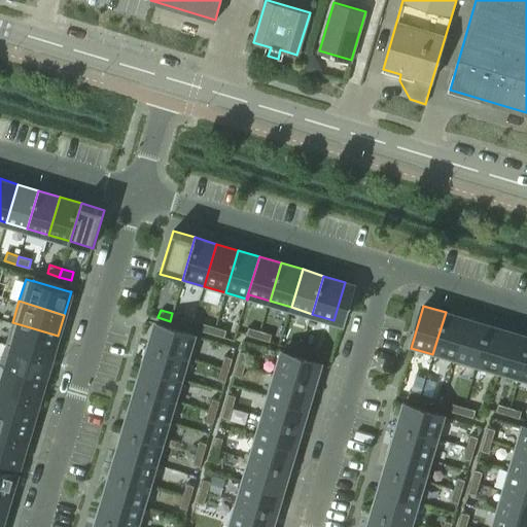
[(454,361),(466,318),(446,312),(432,354),(454,361)]
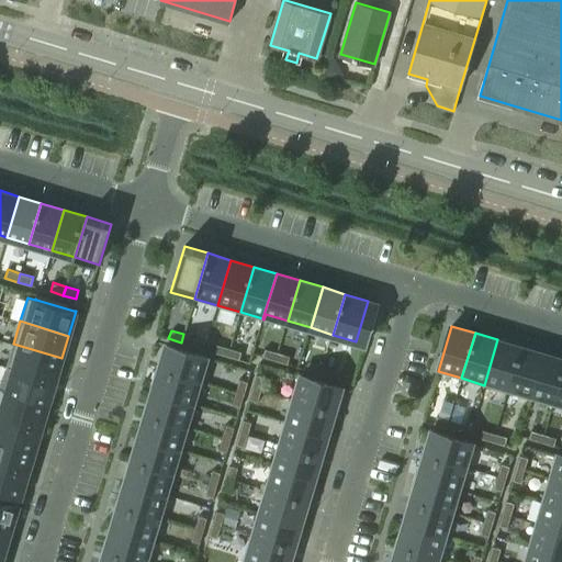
[(197,337),(183,334),(181,343),(194,346),(197,337)]
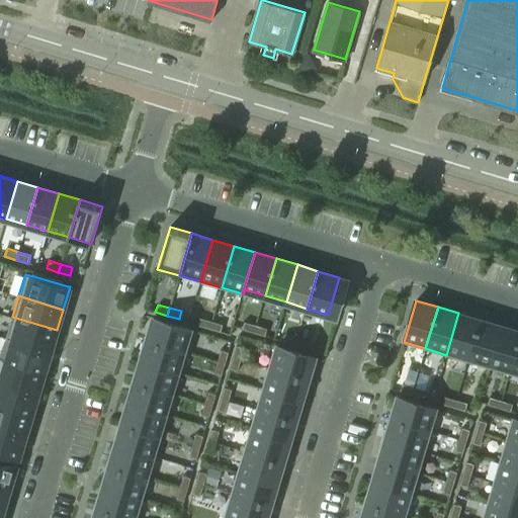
[(480,319),(458,313),(446,355),(467,361),(480,319)]
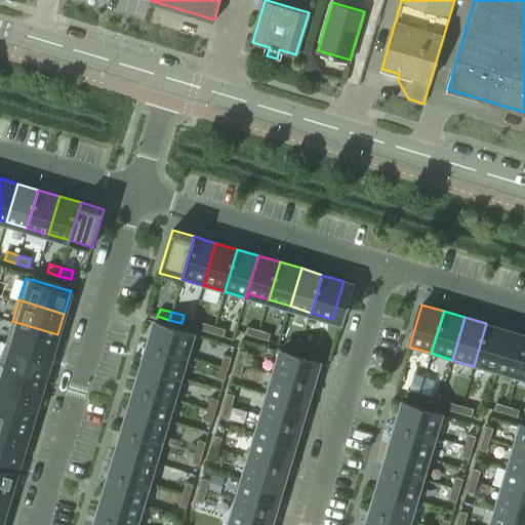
[(51,356),(57,334),(12,321),(6,342),(51,356)]
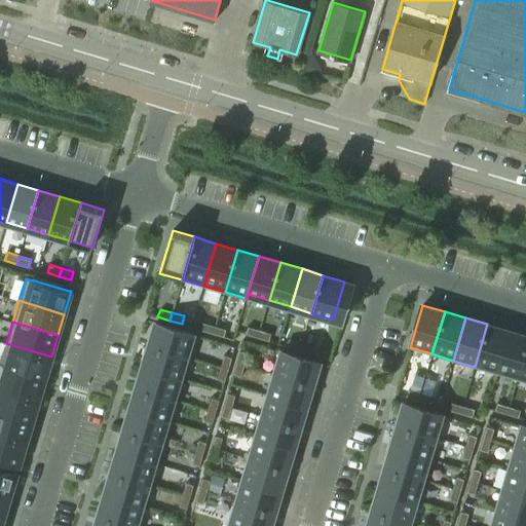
[(213,333),(215,325),(202,322),(200,330),(213,333)]
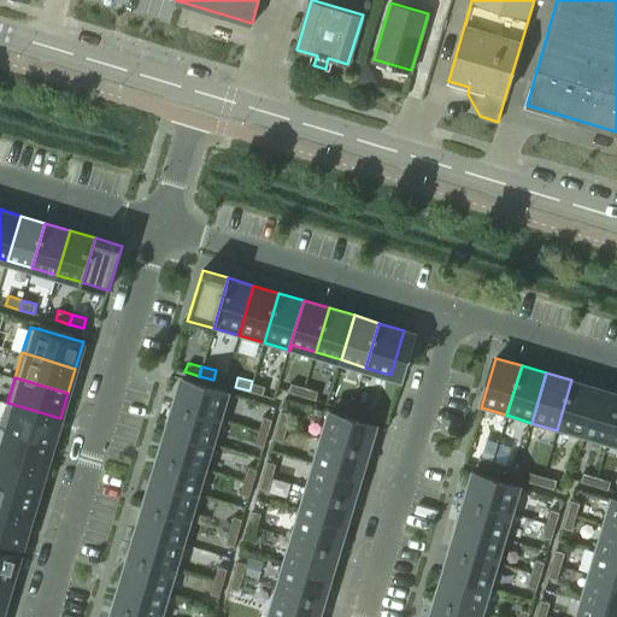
[(182,378),(175,404),(219,417),(227,392),(182,378)]
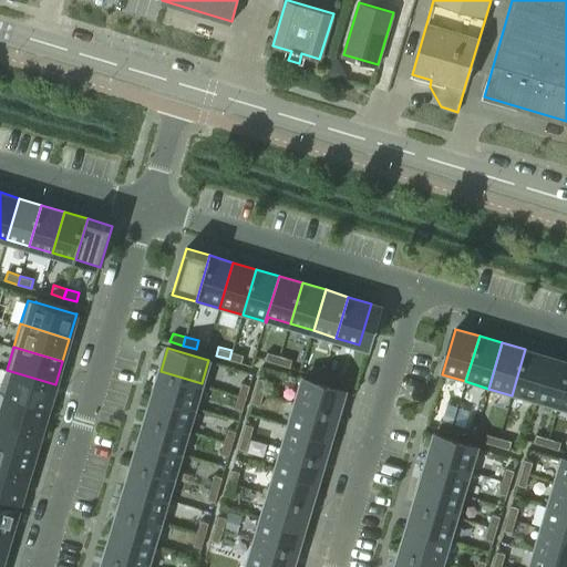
[(535,402),(548,357),(525,349),(512,395),(535,402)]
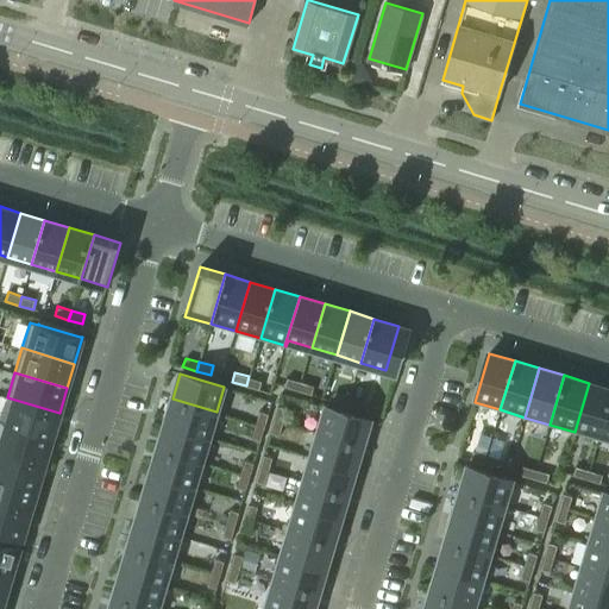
[(249,376),(246,385),(259,390),(263,381),(249,376)]
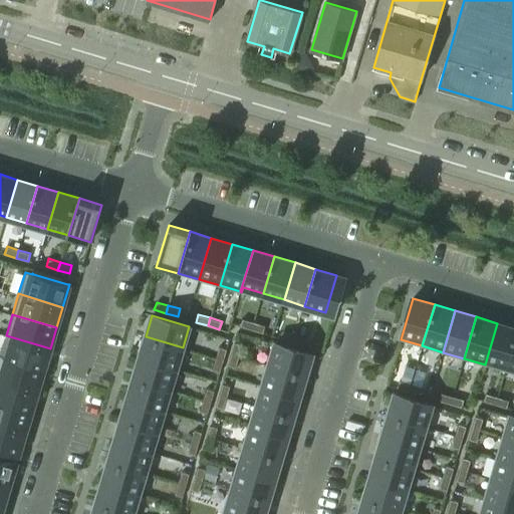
[(240,326),(251,329),(254,321),(242,318),(240,326)]
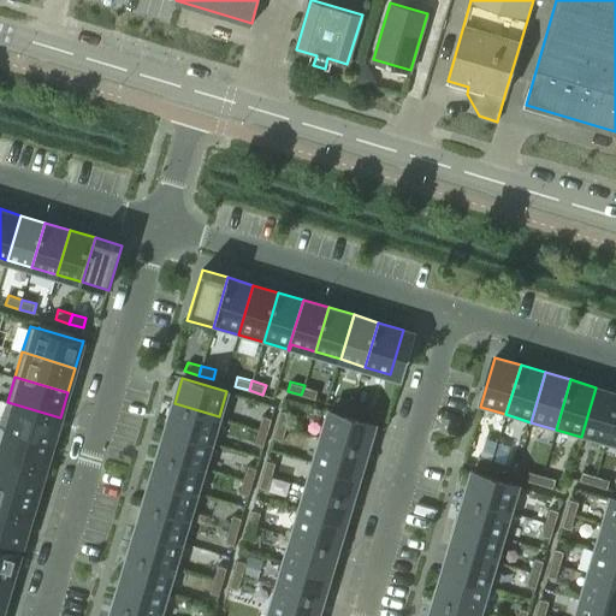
[(318,390),(304,385),(301,395),(315,400),(318,390)]
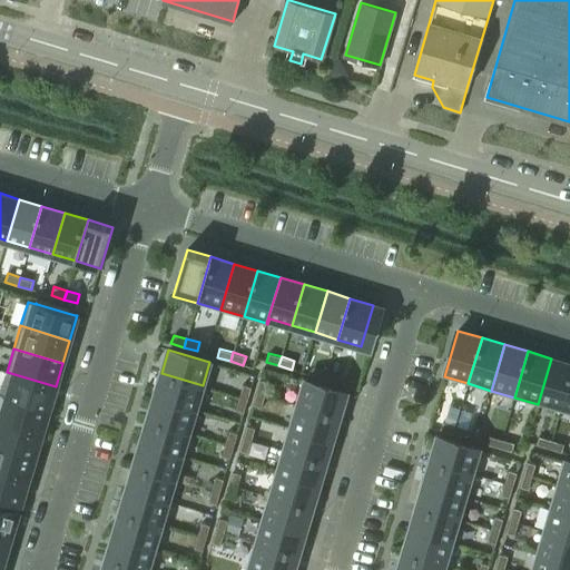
[(562,406),(569,380),(569,363),(551,359),(538,404),(539,404),(540,400),(562,406)]
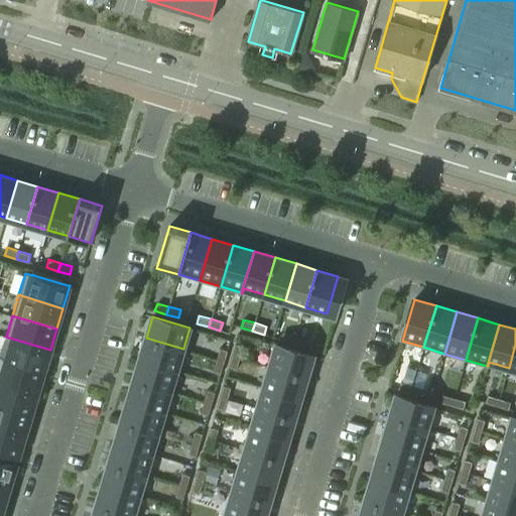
[(296,335),(285,332),(282,342),(294,345),(296,335)]
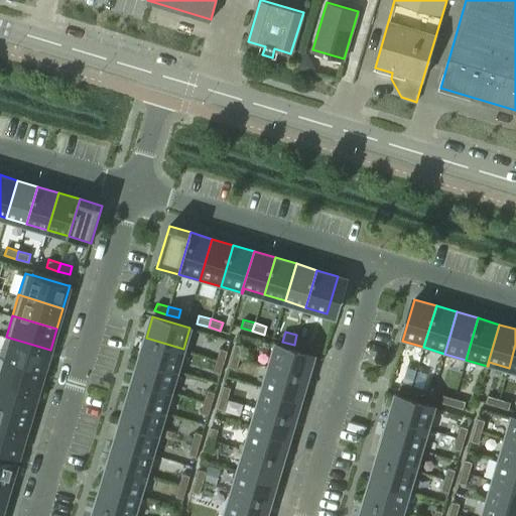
[(308,337),(296,335),(294,345),(305,347),(308,337)]
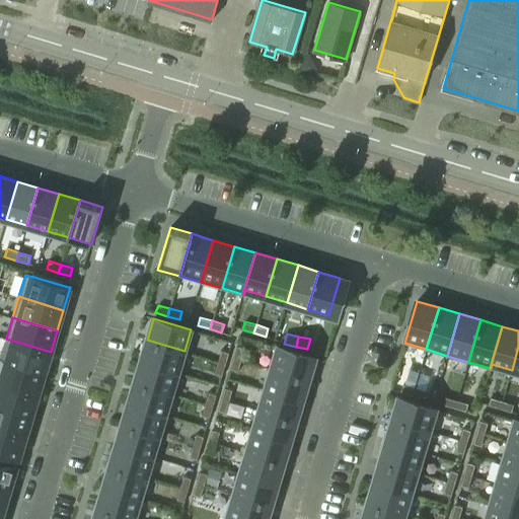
[(45,373),(51,352),(6,339),(6,340),(12,342),(7,362),(45,373)]
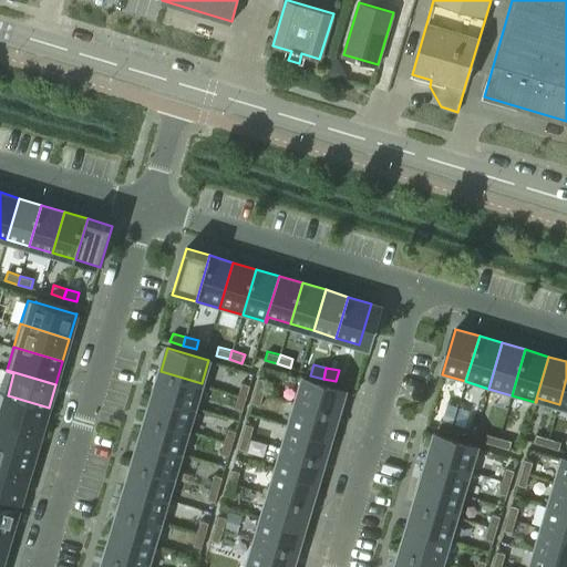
[(154,394),(195,406),(202,383),(161,371),(154,394)]
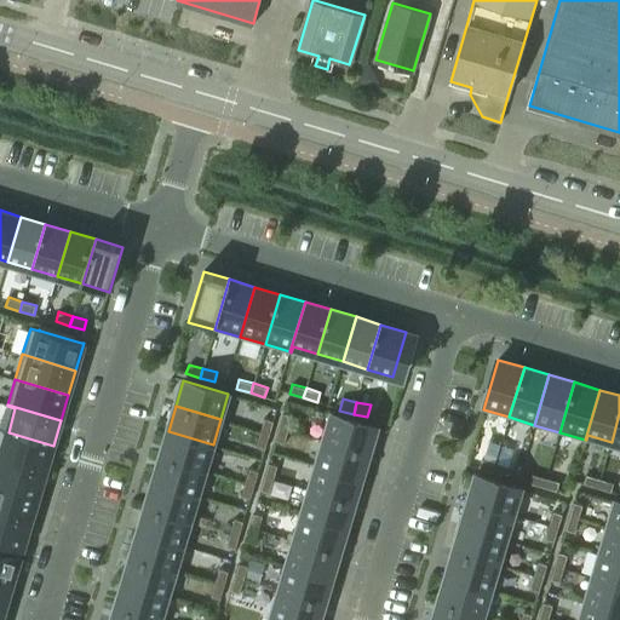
[(288,429),(293,415),(283,413),(279,426),(288,429)]
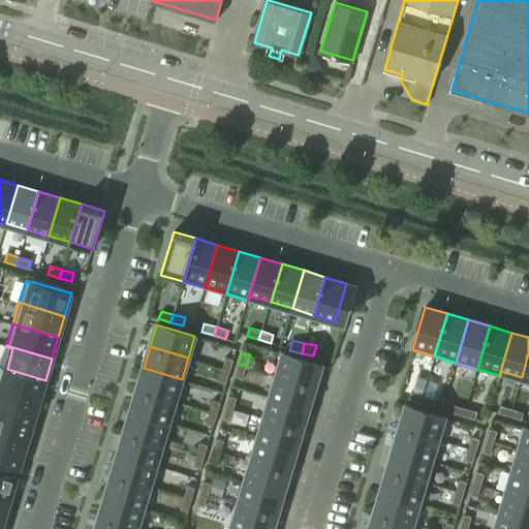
[(276,375),(315,386),(321,364),(283,352),(276,375)]
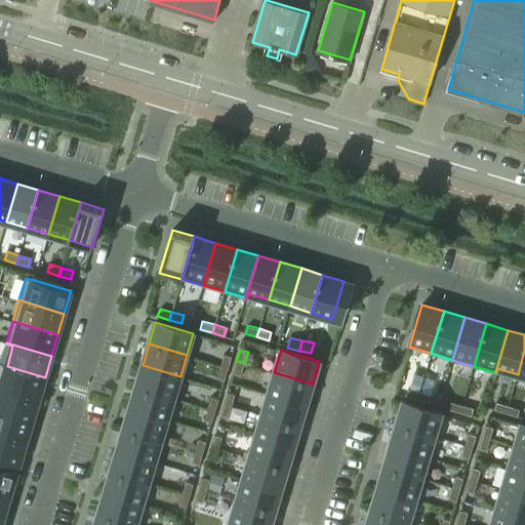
[(220,366),(229,368),(232,356),(224,354),(220,366)]
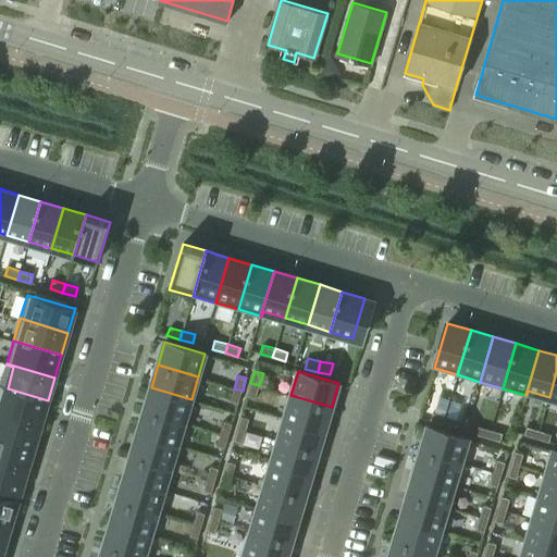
[(259,385),(250,383),(247,396),(256,398),(259,385)]
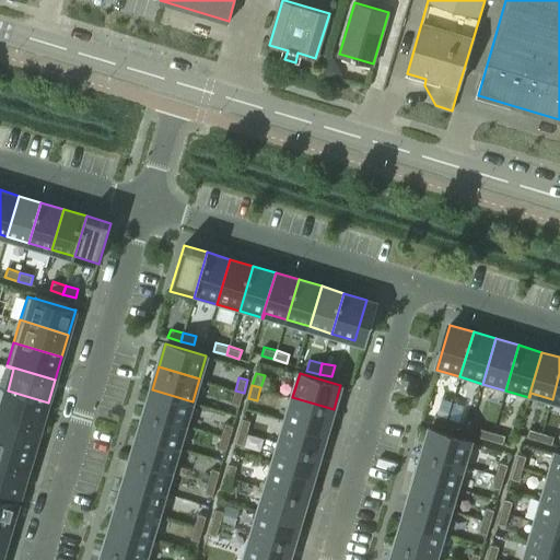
[(144,412),(186,424),(193,401),(152,389),(144,412)]
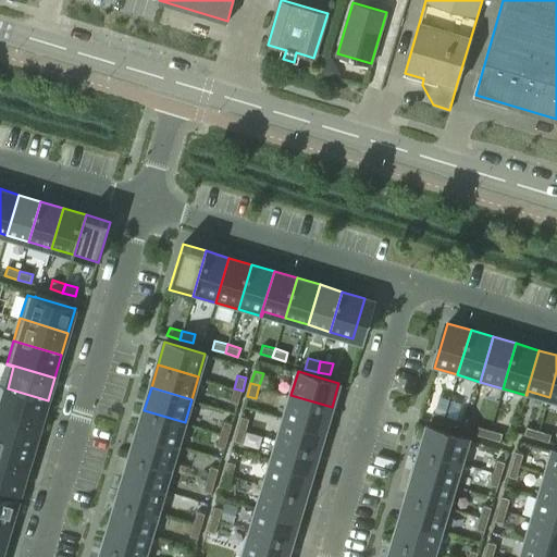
[(48,400),(8,388),(0,410),(40,422),(48,400)]
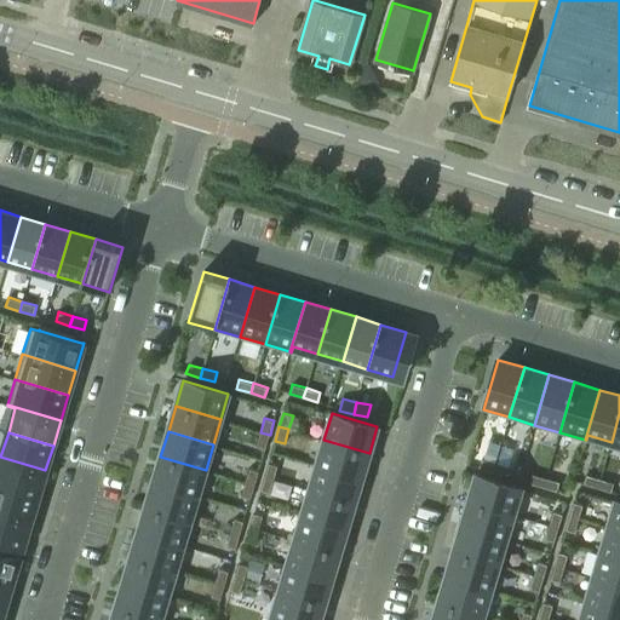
[(270,435),(260,432),(256,446),(265,449),(270,435)]
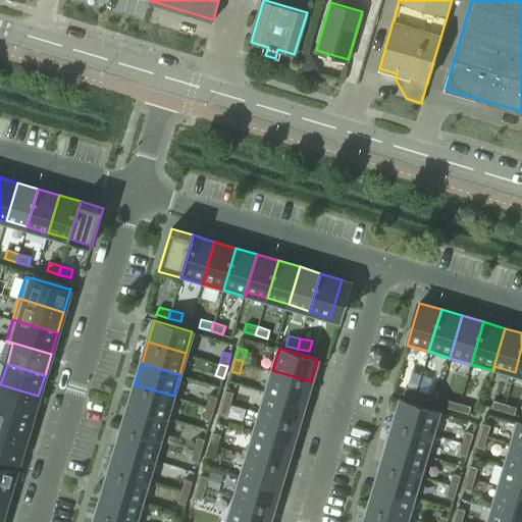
[(304,403),(311,381),(272,370),(266,392),(304,403)]
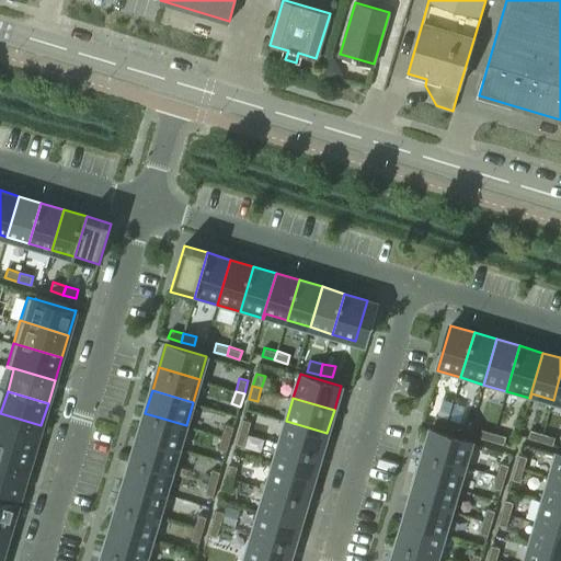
[(0,437),(34,448),(41,425),(0,413),(0,414),(0,437)]
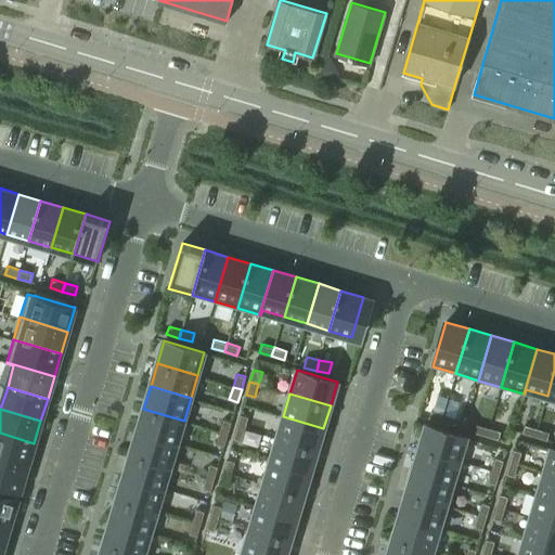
[(137,431),(177,443),(184,421),(143,409),(137,431)]
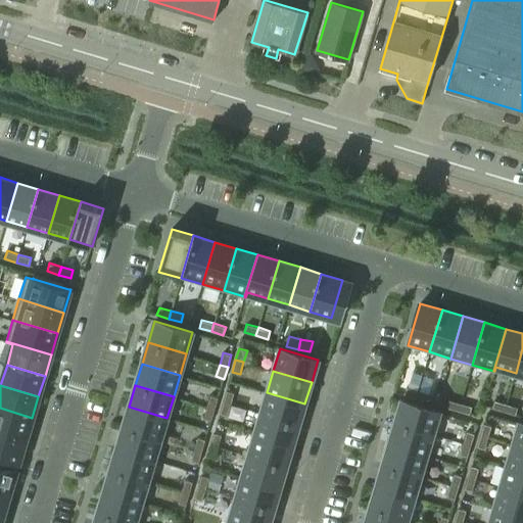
[(407,386),(403,394),(416,398),(418,390),(407,386)]
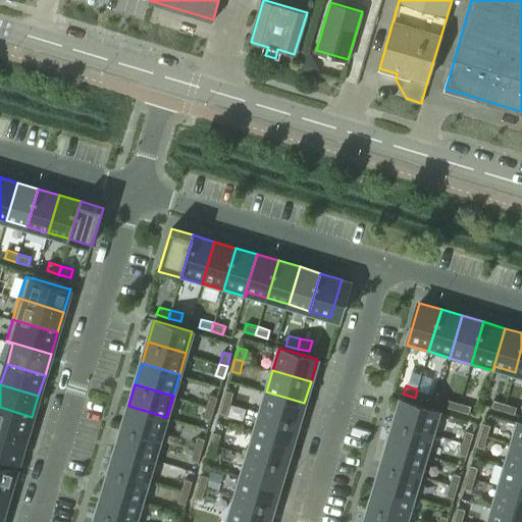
[(222,402),(230,404),(235,392),(226,389),(222,402)]
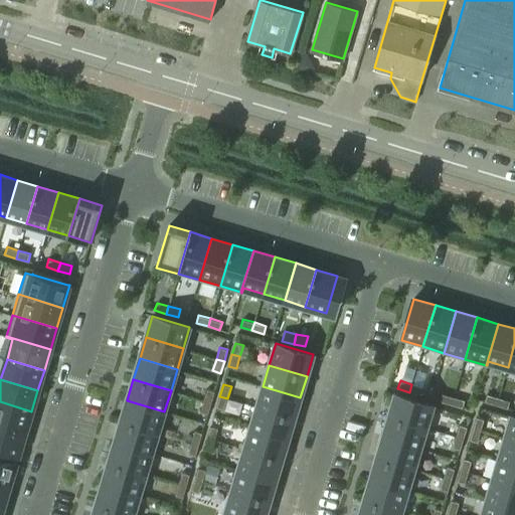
[(411,384),(409,392),(421,395),(423,387),(411,384)]
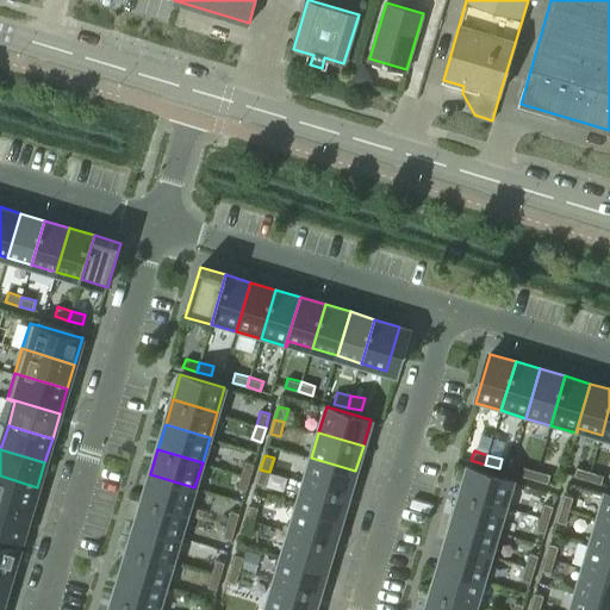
[(304,483),(348,496),(355,471),(311,458),(304,483)]
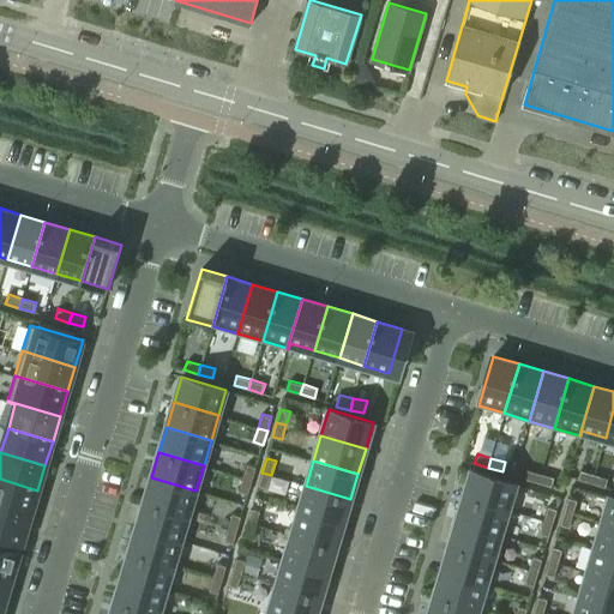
[(242,477),(252,480),(257,467),(247,463),(242,477)]
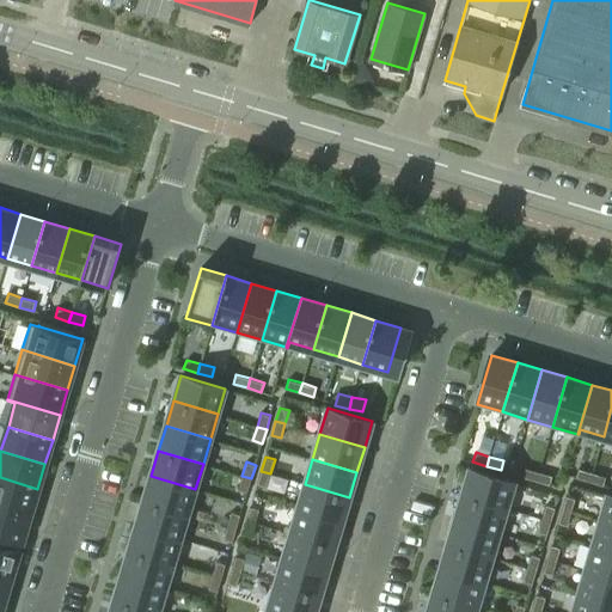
[(539,471),(525,467),(522,477),(536,481),(539,471)]
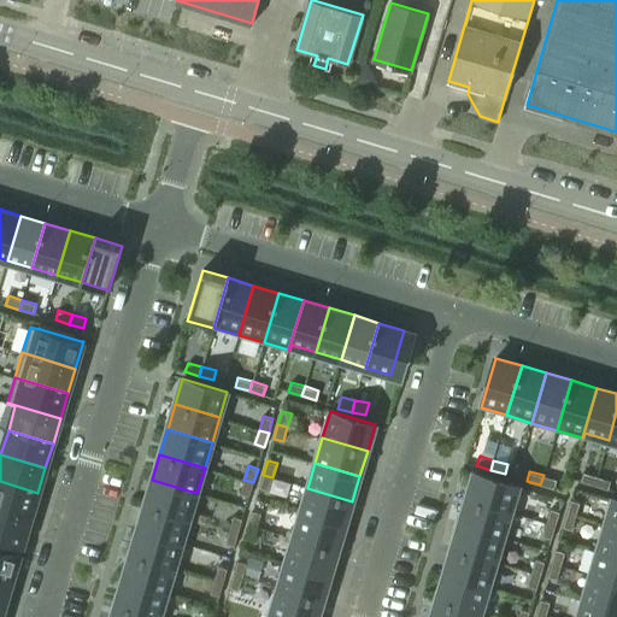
[(510,511),(518,486),(474,472),(466,498),(510,511)]
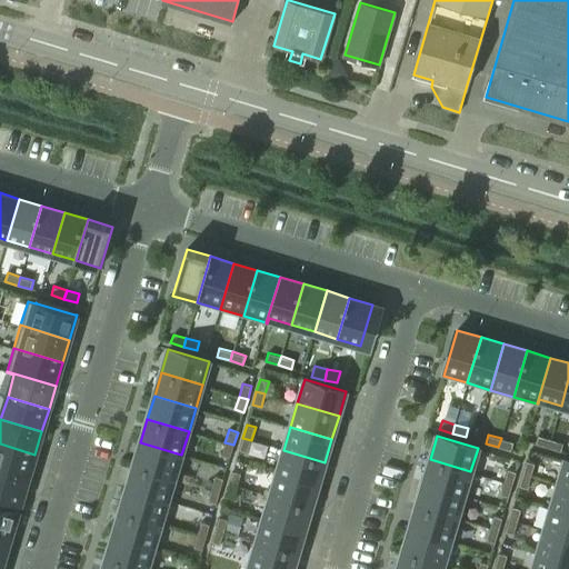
[(551,439),(538,436),(536,445),(548,448),(551,439)]
